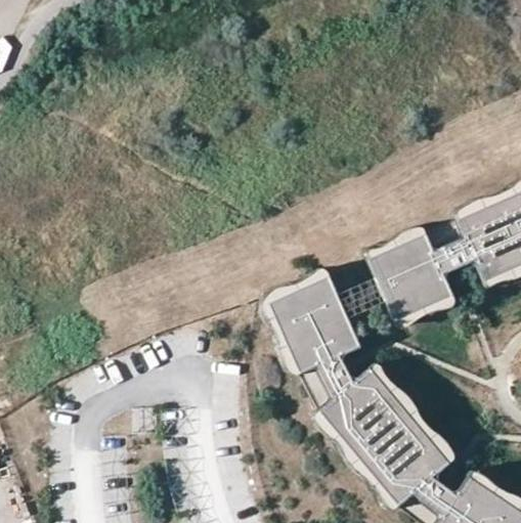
[(0,42),(0,72),(16,66),(7,40),(0,42)]
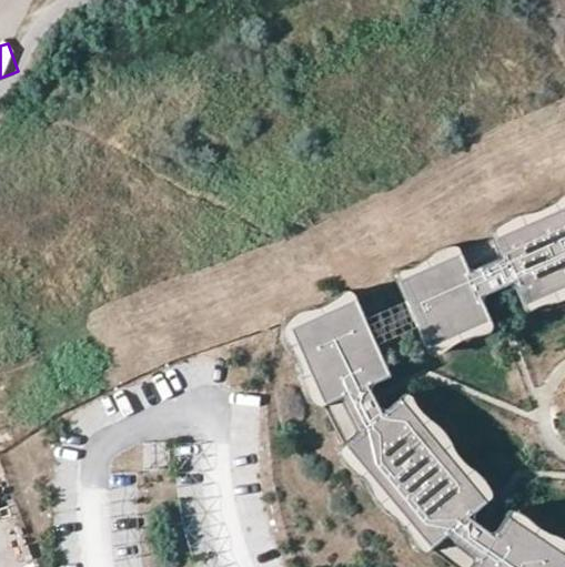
[(564,206),(400,282),(427,344),(488,315),(477,295),(514,277),(525,302),(564,283),(564,206)]
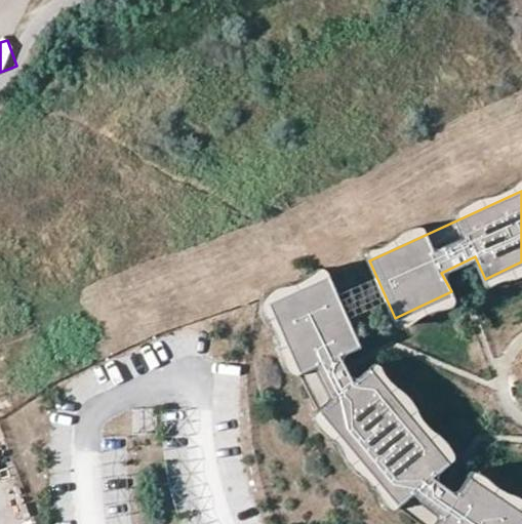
[(360,345),(330,277),(272,303),(300,373),(318,363),(334,398),(322,408),(397,507),(412,492),(441,516),(436,523),(521,523),(521,512),(470,474),(455,495),(433,479),(452,465),(371,367),(352,380),(343,355),(360,345)]
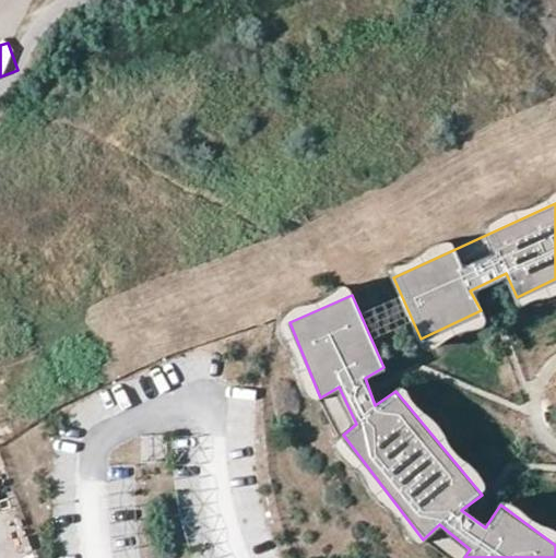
[(224,557),(219,543),(206,490),(202,463),(201,436),(175,434),(175,463),(179,493),(192,550),(194,557),(224,557)]
